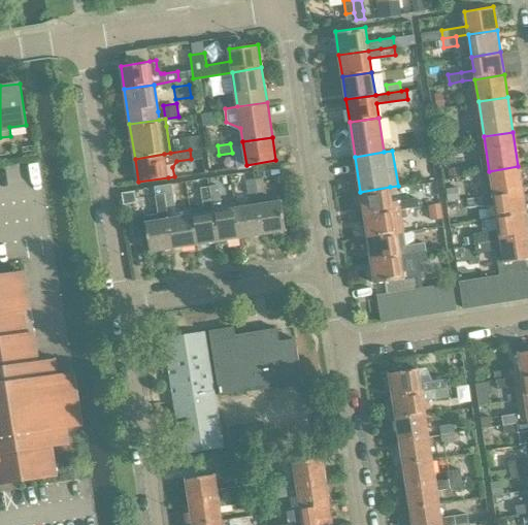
[(489,171),(480,172),(483,195),(493,194),(522,189),(518,166),(489,171)]
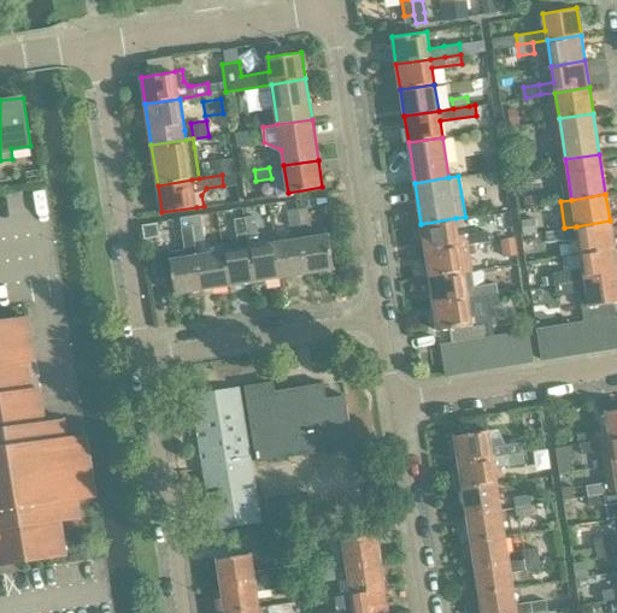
[(307,206),(298,208),(300,223),(310,222),(307,206)]
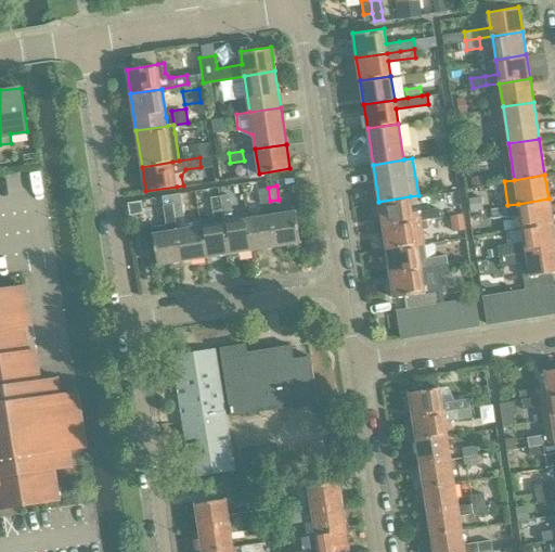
[(270,201),(268,188),(258,189),(260,203),(270,201)]
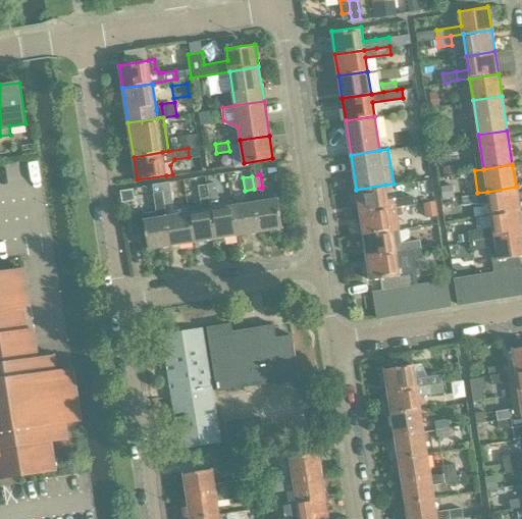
[(152,183),(154,192),(157,211),(143,213),(148,248),(171,245),(166,215),(167,215),(165,203),(164,203),(162,191),(171,189),(169,179),(152,183)]
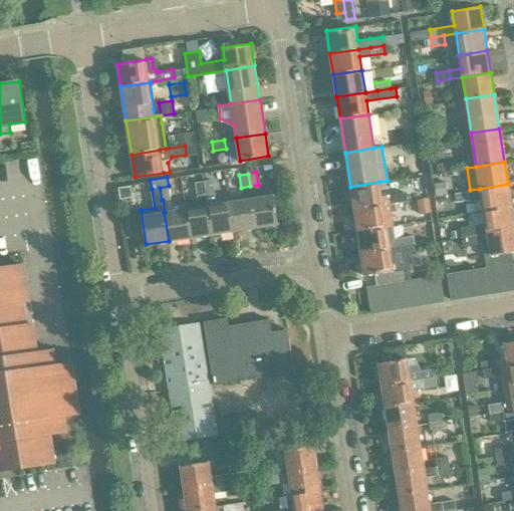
[(213,179),(204,180),(206,193),(212,234),(221,232),(222,235),(233,234),(232,231),(234,230),(230,202),(228,195),(215,197),(213,179)]
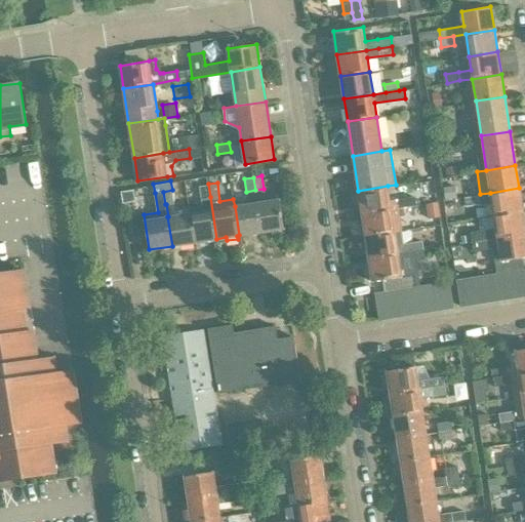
[(189,206),(190,213),(195,242),(216,239),(210,197),(208,184),(200,186),(202,204),(189,206)]
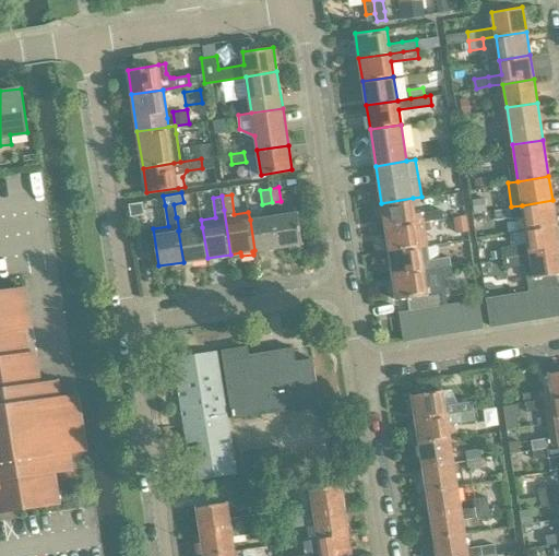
[(413,198),(381,203),(385,226),(416,222),(424,221),(430,220),(433,219),(443,217),(442,209),(415,213),(413,198)]
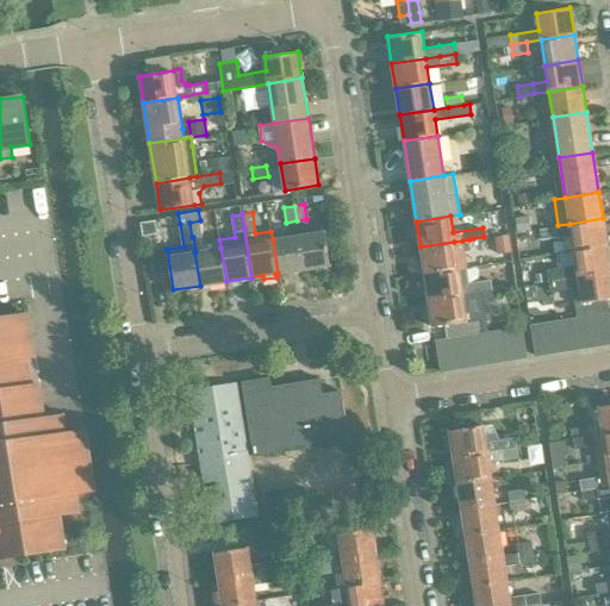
[(555,226),(540,229),(541,238),(556,236),(556,237),(571,235),(573,249),(607,244),(603,218),(570,224),(558,225),(555,226)]
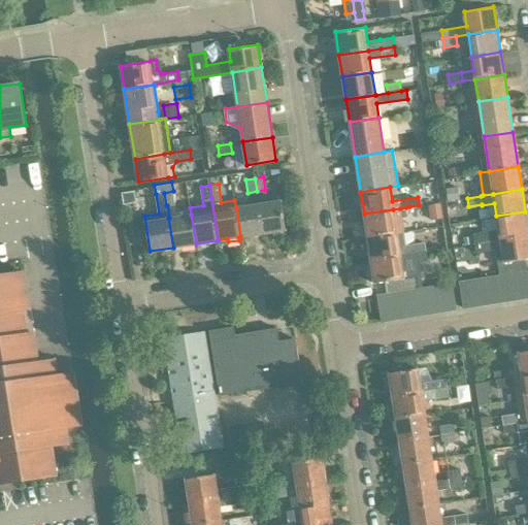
[(166,205),(167,205),(175,204),(173,191),(164,193),(166,205)]
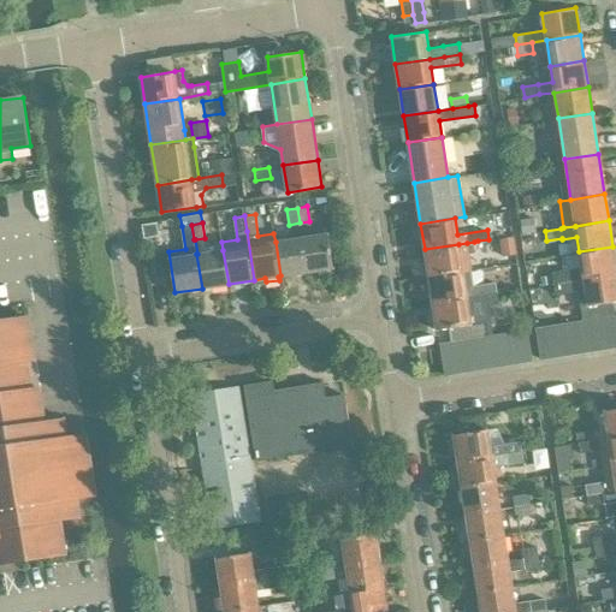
[(329,233),(301,237),(307,272),(333,267),(329,233)]
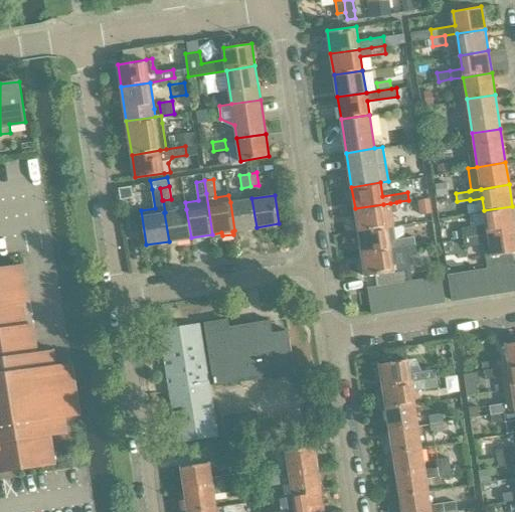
[(251,198),(230,202),(234,230),(256,227),(251,198)]
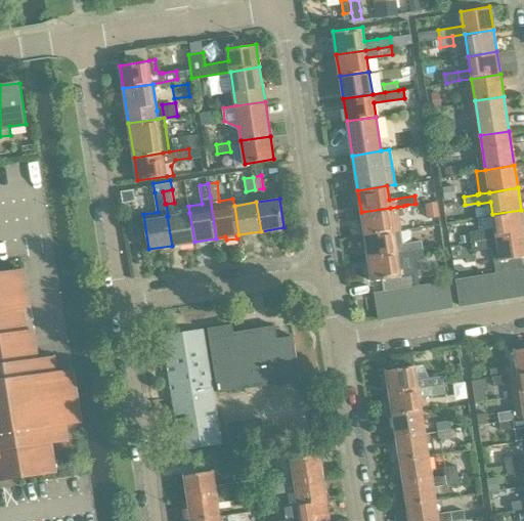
[(390,208),(361,212),(364,234),(394,230),(400,229),(398,215),(404,214),(404,211),(403,206),(397,207),(390,208)]
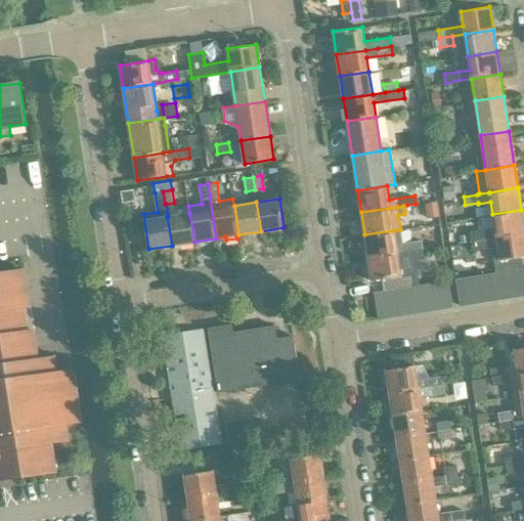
[(482,230),(469,232),(471,241),(495,236),(523,231),(523,227),(521,210),(492,214),(494,227),(482,229),(482,230)]
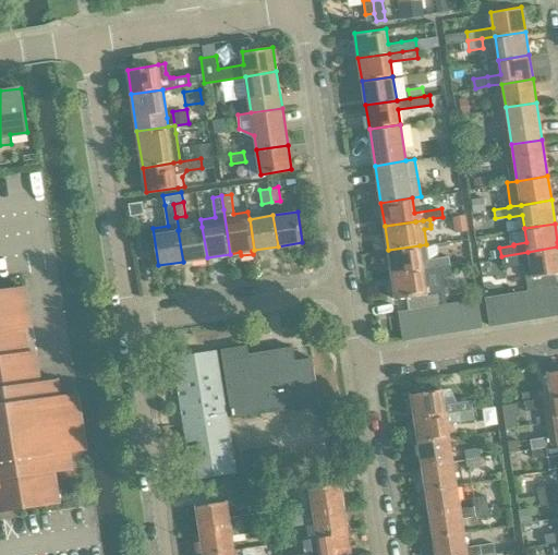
[(202,227),(179,230),(178,230),(183,262),(207,257),(202,227)]
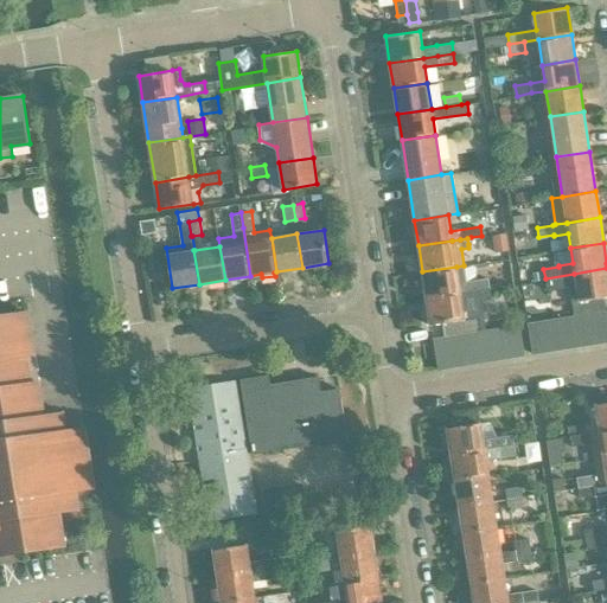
[(457,267),(422,271),(426,297),(460,293),(490,288),(487,277),(466,281),(464,265),(457,267)]
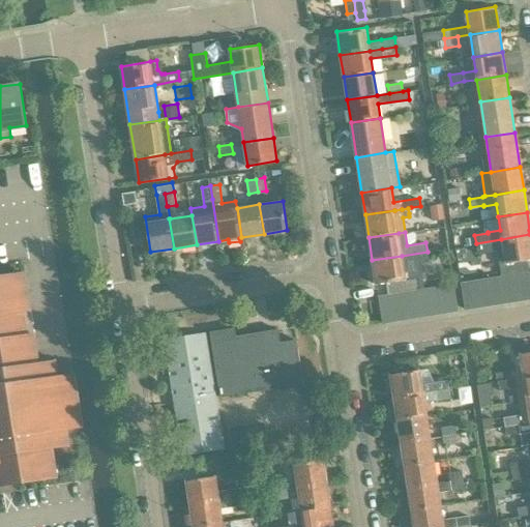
[(529,234),(501,239),(476,243),(477,253),(497,250),(499,264),(501,276),(510,274),(523,272),(528,271),(527,259),(529,258),(529,234)]
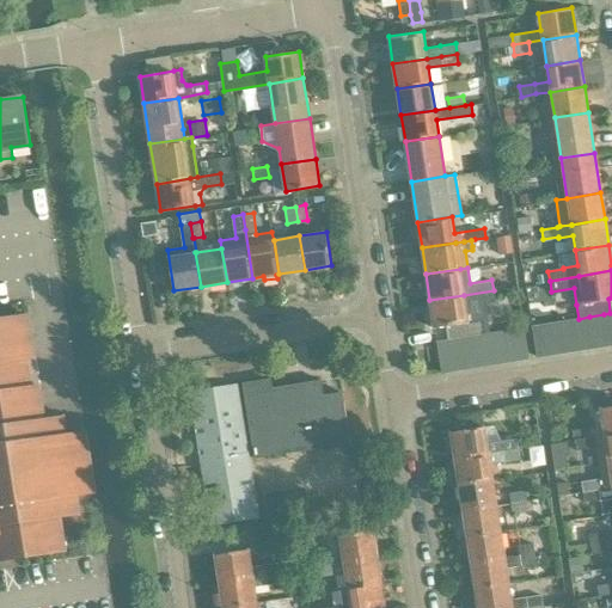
[(464,295),(429,300),(434,326),(446,325),(448,338),(452,338),(466,336),(479,333),(490,332),(485,301),(496,300),(495,289),(494,290),(464,295)]
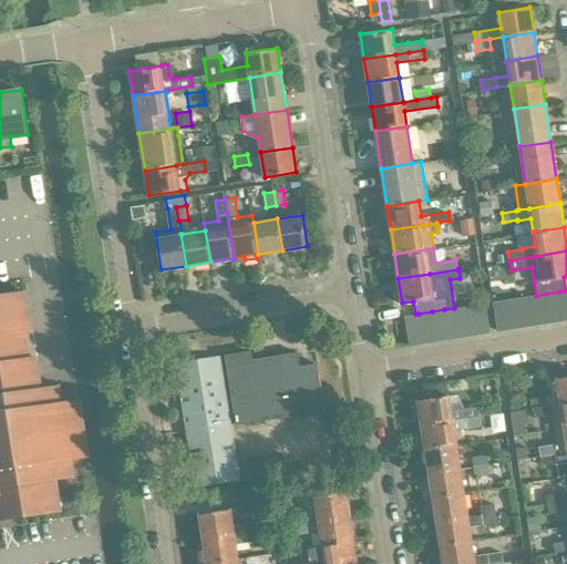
[(559,291),(546,294),(550,320),(564,318),(559,291)]
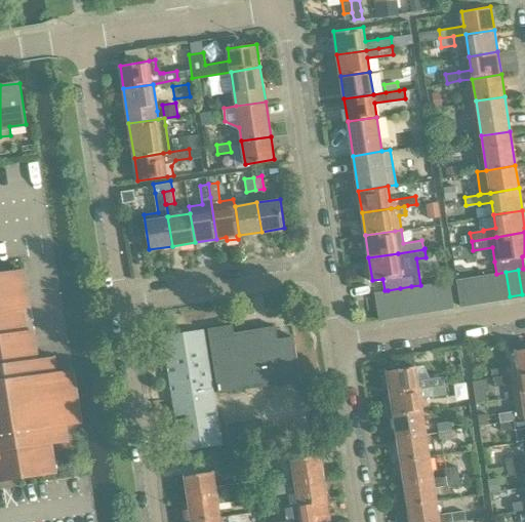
[(0,479),(56,471),(51,441),(68,439),(66,423),(82,420),(74,371),(57,373),(55,358),(39,360),(34,331),(25,332),(21,306),(30,304),(25,271),(0,274),(0,479)]
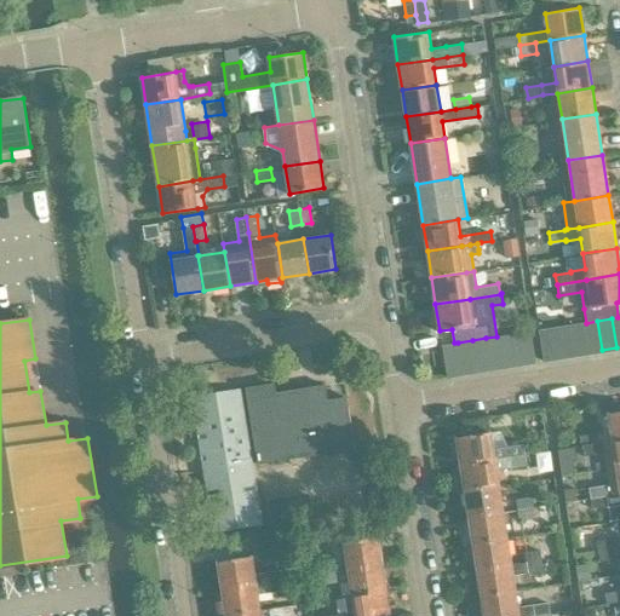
[(586,323),(583,323),(587,352),(602,350),(597,321),(586,323)]
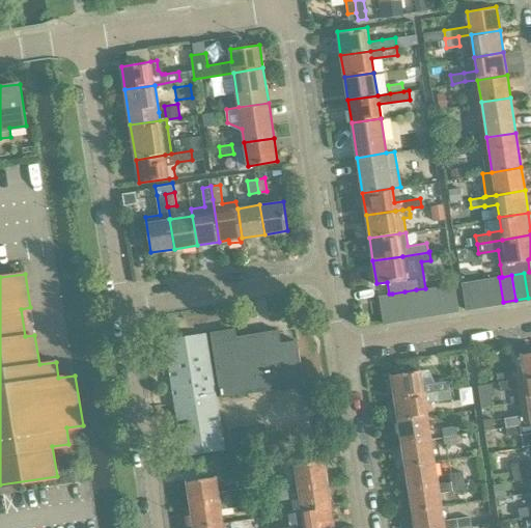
[(499,277),(486,279),(491,304),(503,302),(499,277)]
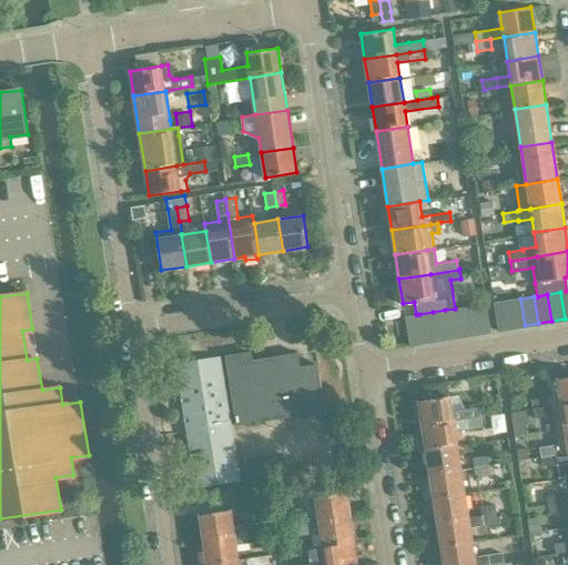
[(520,299),(508,301),(511,328),(525,325),(520,299)]
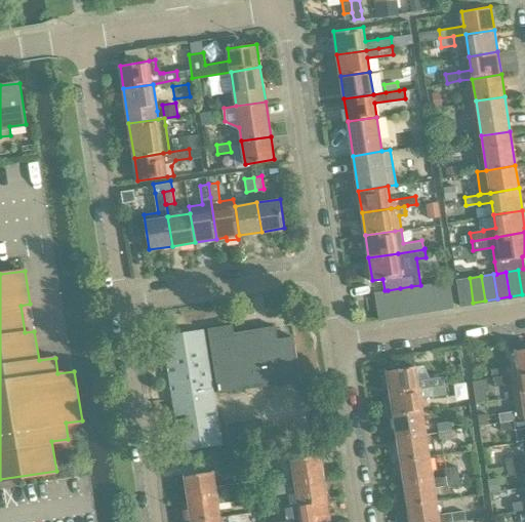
[(470,278),(456,280),(459,305),(473,303),(470,278)]
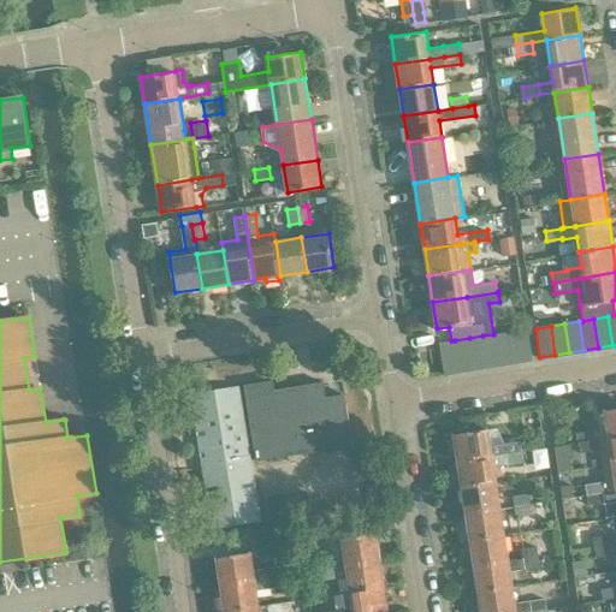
[(527,330),(511,332),(516,361),(532,358),(527,330)]
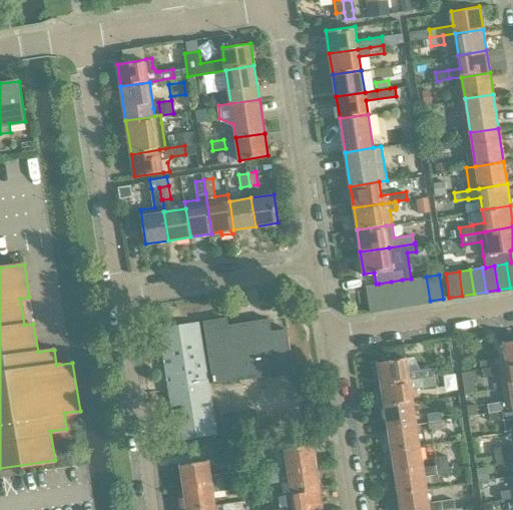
[(426,277),(414,278),(418,303),(430,301),(426,277)]
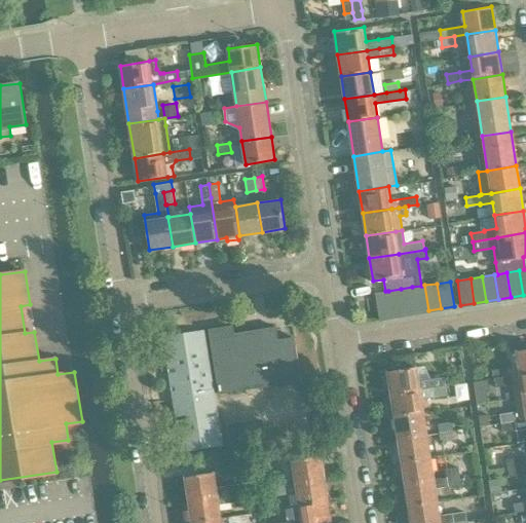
[(421,286),(412,287),(416,312),(428,310),(424,285),(421,286)]
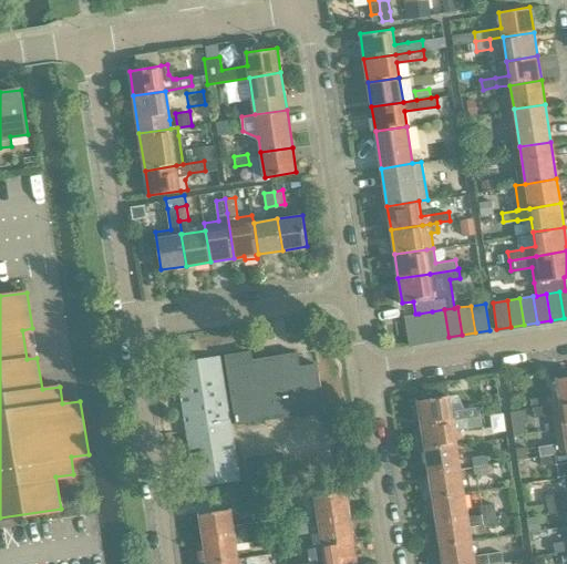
[(444,309),(432,311),(435,339),(449,337),(444,309)]
